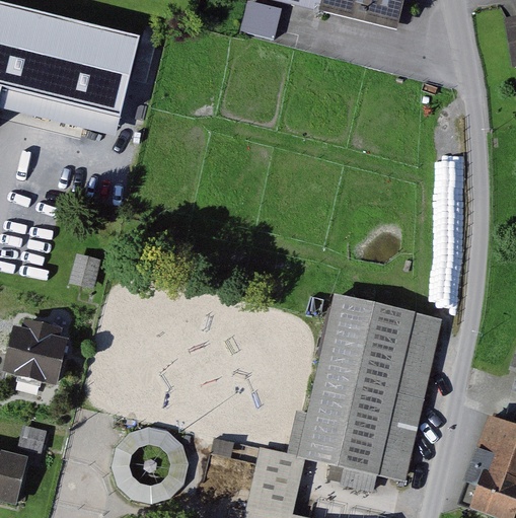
[(413,0),(277,0),(406,30),(413,0)]
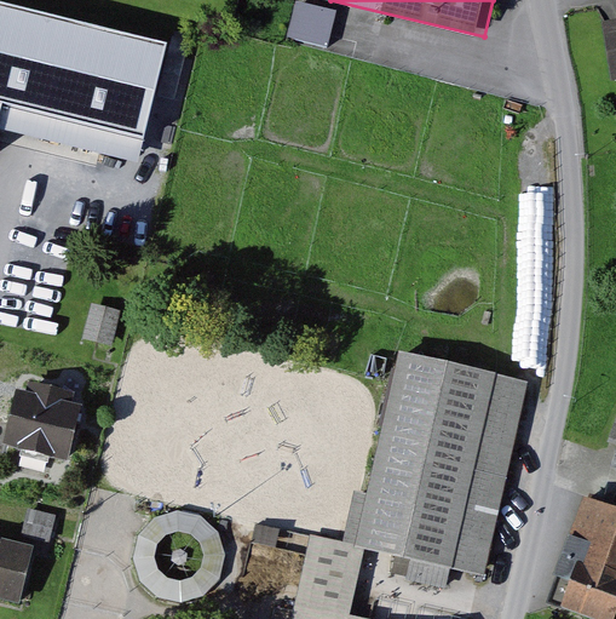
[(165,99),(178,44),(0,1),(0,154),(4,154),(10,127),(150,160),(155,142),(165,99)]
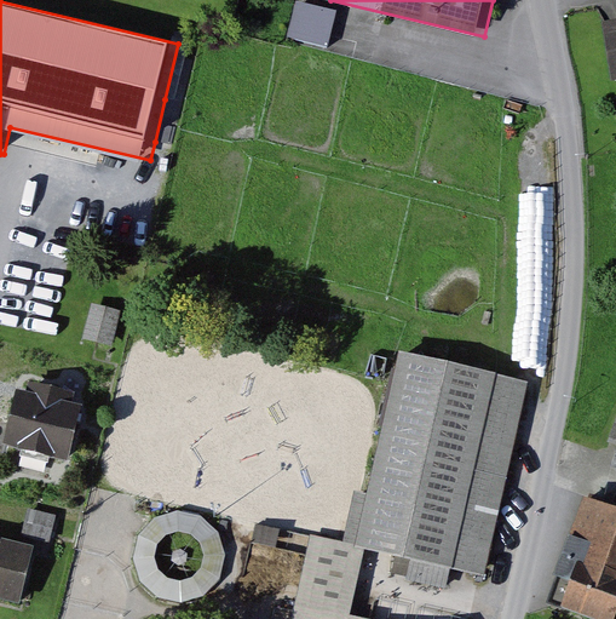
[(283,39),(326,49),(334,12),(292,3),(283,39)]
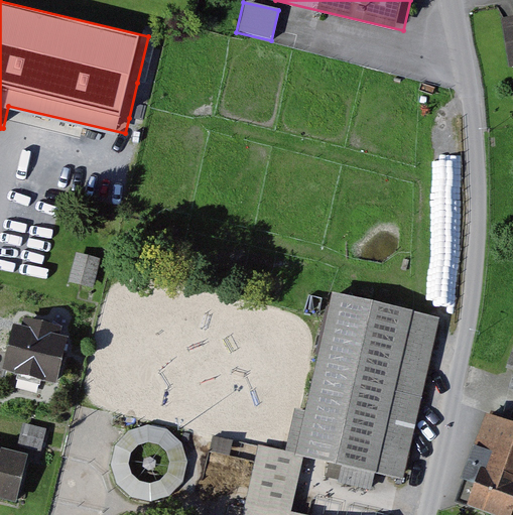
[(512,21),(502,23),(507,75),(512,74),(512,21)]
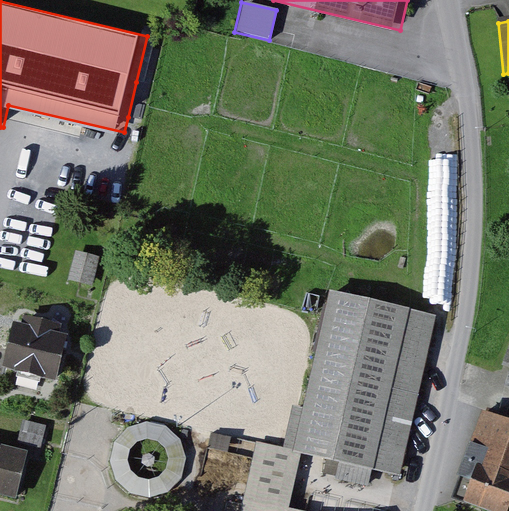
[(299,510),(288,508),(299,455),(327,461),(323,476),(368,485),(371,470),(400,477),(435,316),(329,293),(295,447),(258,439),(241,510),(299,510)]
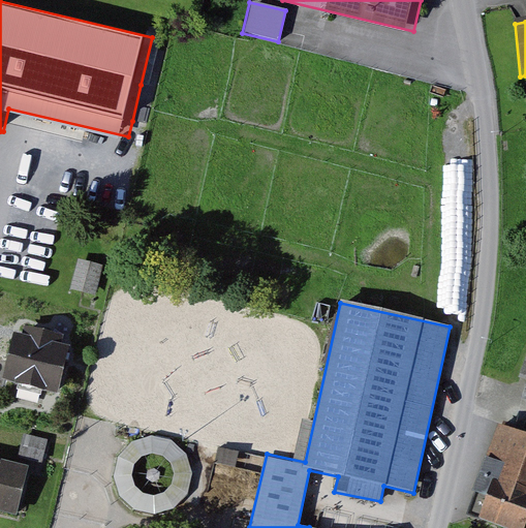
[(76,343),(22,330),(10,379),(64,393),(76,343)]
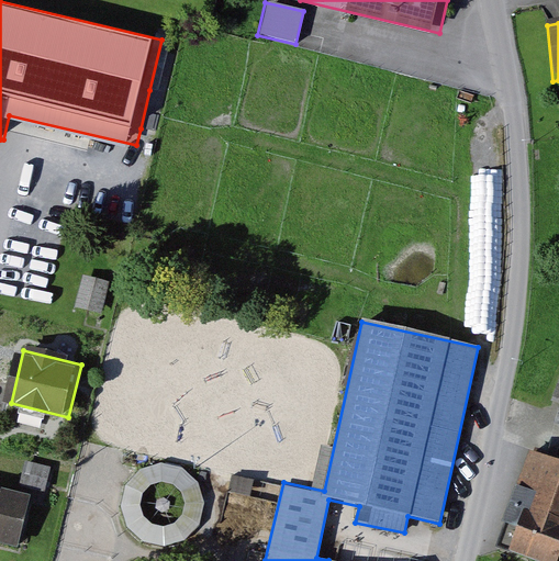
[(556,560),(558,557),(558,459),(545,455),(509,549),(539,560),(556,560)]
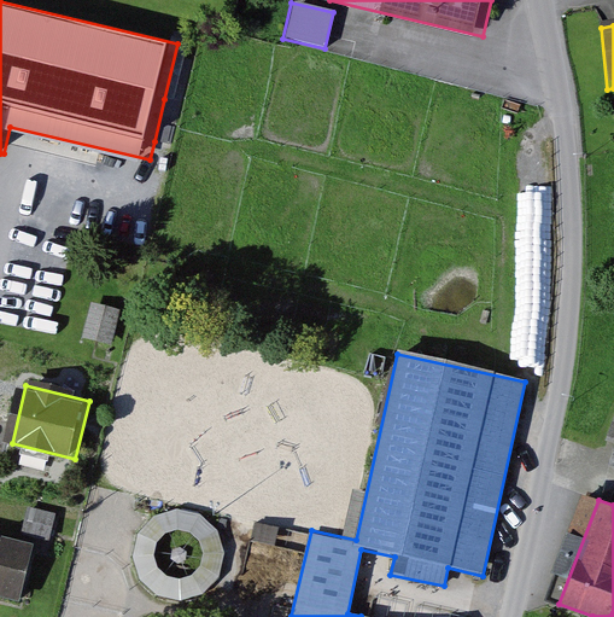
[(217,595),(217,517),(139,517),(139,594),(217,595)]
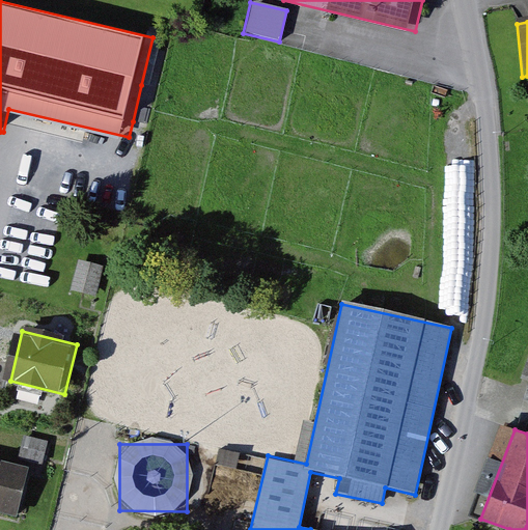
[(20,468),(0,464),(0,521),(8,523),(20,468)]
